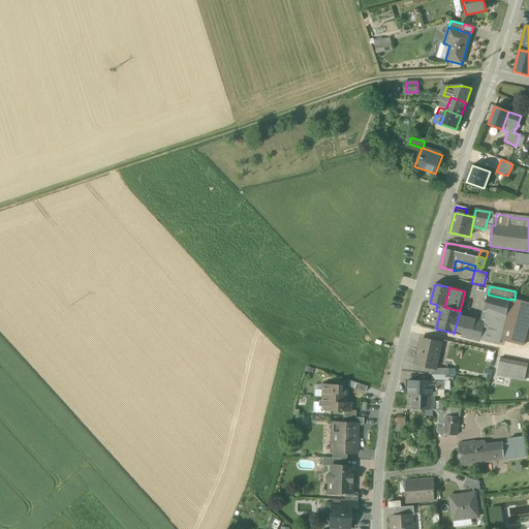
[(480,321),(485,322),(503,327),(503,325),(510,300),(488,294),(480,321)]
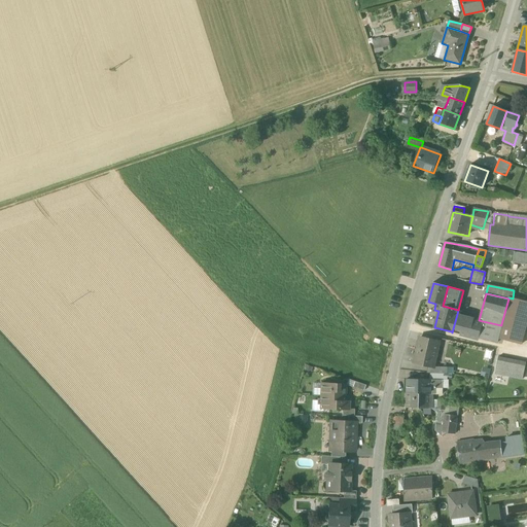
[(508,299),(501,324),(525,330),(526,323),(526,302),(513,299),(508,297),(508,299)]
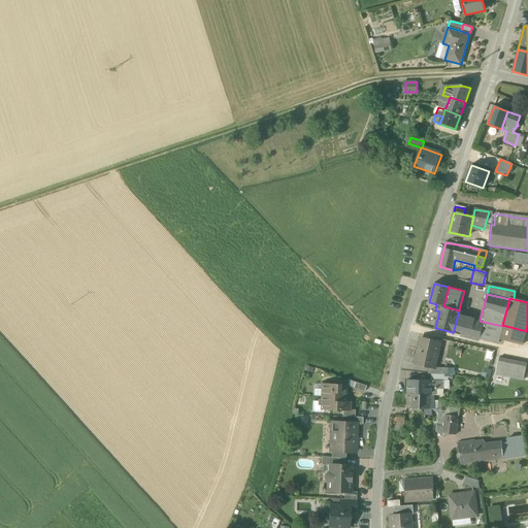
[(453,333),(480,340),(480,339),(484,322),(480,321),(463,317),(463,316),(458,315),(453,333)]
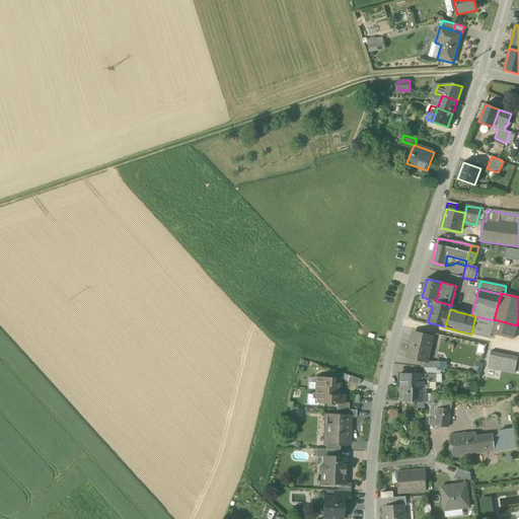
[(491,334),(494,320),(475,316),(471,334),(489,339),(491,334)]
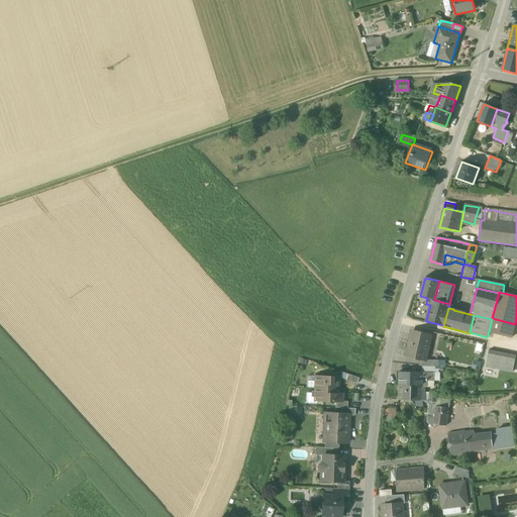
[(512,337),(515,324),(492,318),(492,319),(489,332),(512,337)]
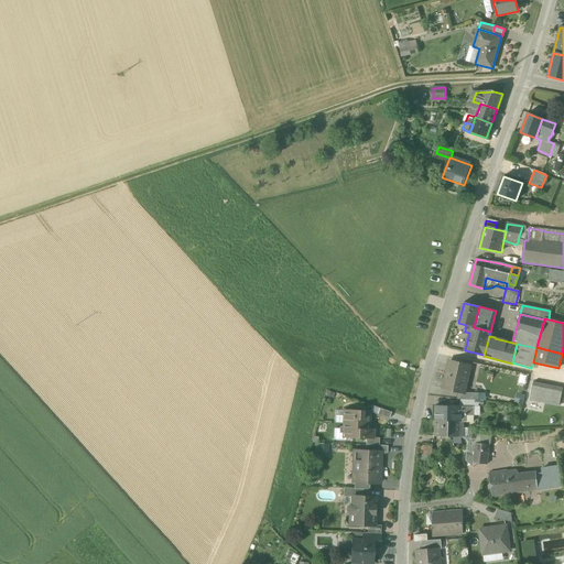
[(458,392),(464,393),(470,366),(449,361),(443,389),(458,392)]
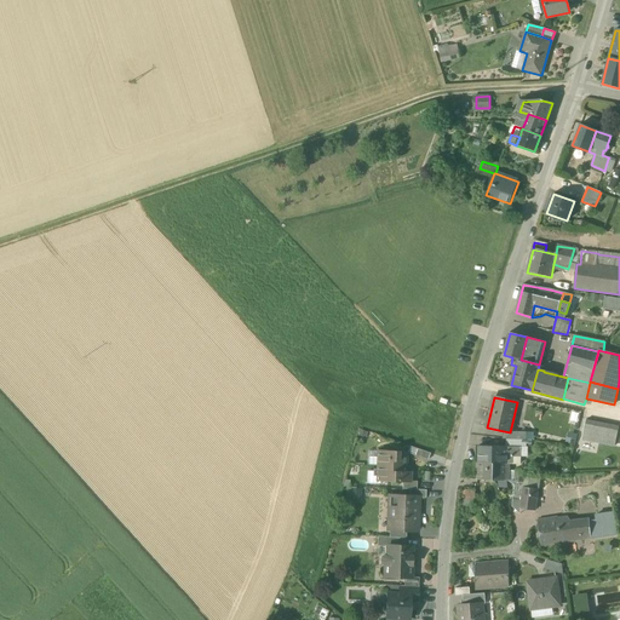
[(583,440),(615,447),(619,429),(587,422),(583,440)]
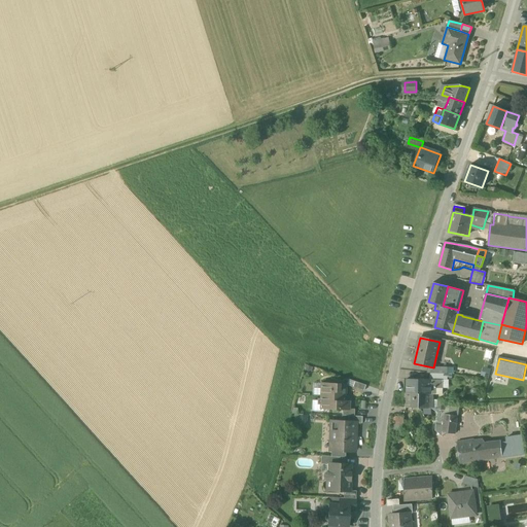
[(345,385),(352,388),(354,382),(347,379),(345,385)]
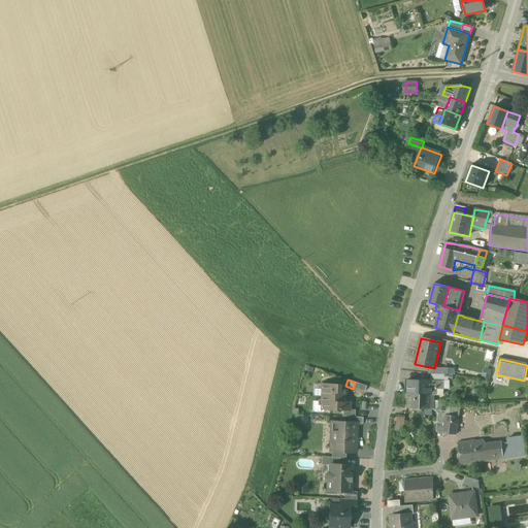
[(420,395),(431,395),(432,381),(431,381),(407,381),(406,394),(407,394),(420,395)]
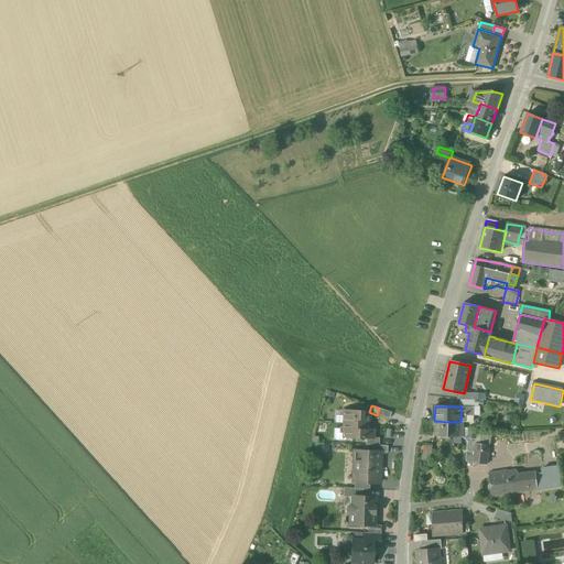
[(473,407),(462,407),(461,422),(464,422),(466,422),(466,416),(473,416),(473,407)]
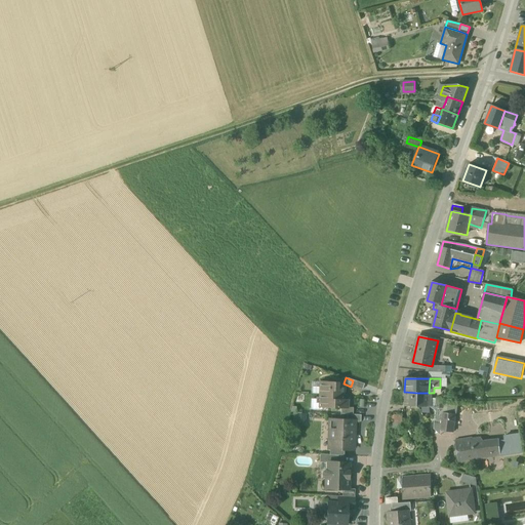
[(351,387),(362,390),(364,385),(353,380),(351,387)]
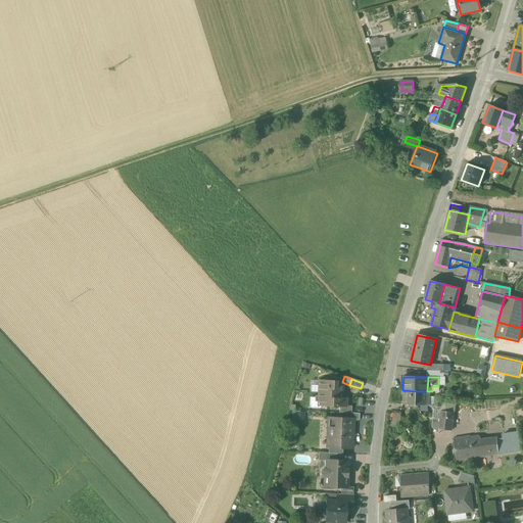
[(318,381),(318,393),(342,394),(342,386),(340,386),(340,382),(318,381)]
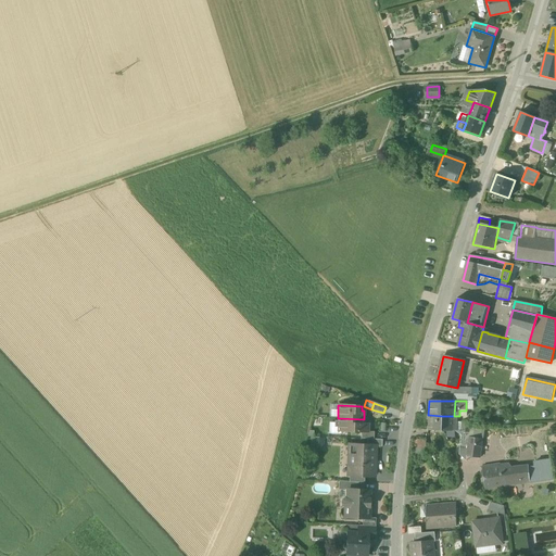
[(428,430),(442,430),(442,416),(429,415),(428,430)]
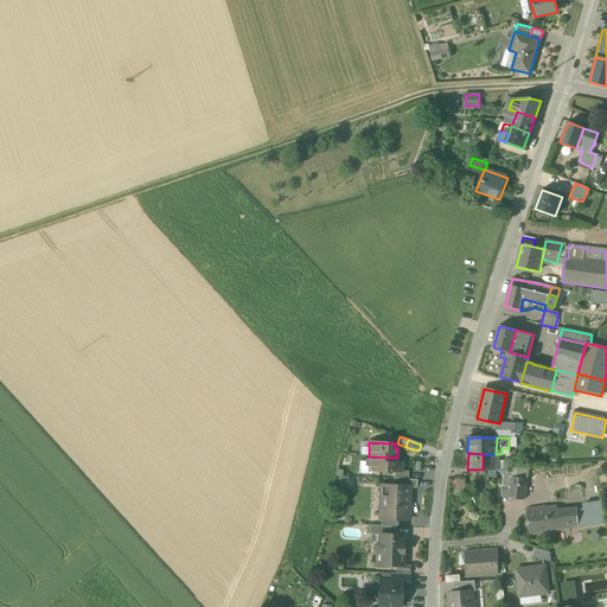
[(496,454),(483,454),(483,470),(497,470),(496,454)]
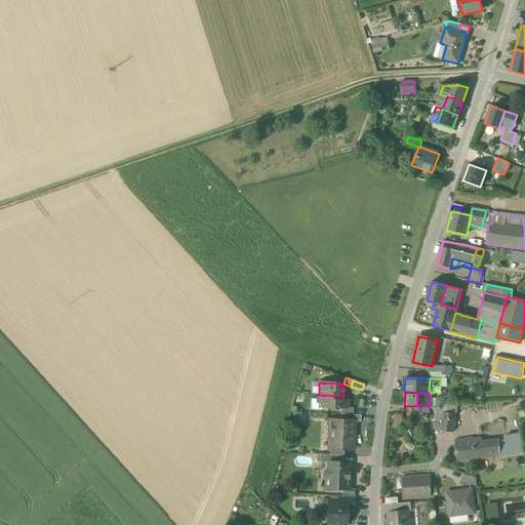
[(346,396),(344,396),(319,395),(318,407),(340,408),(347,408),(347,401),(345,401),(346,396)]
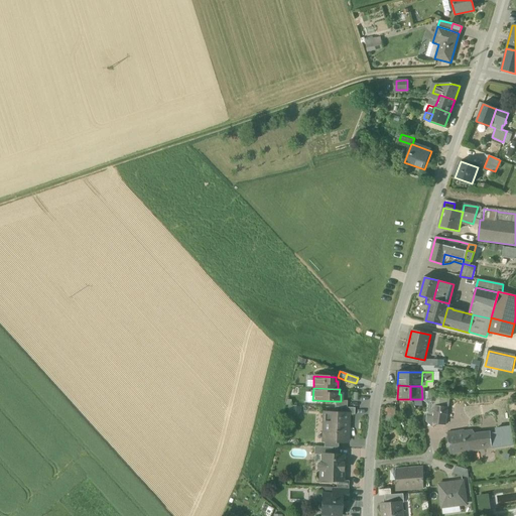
[(432,424),(444,425),(447,407),(435,406),(432,424)]
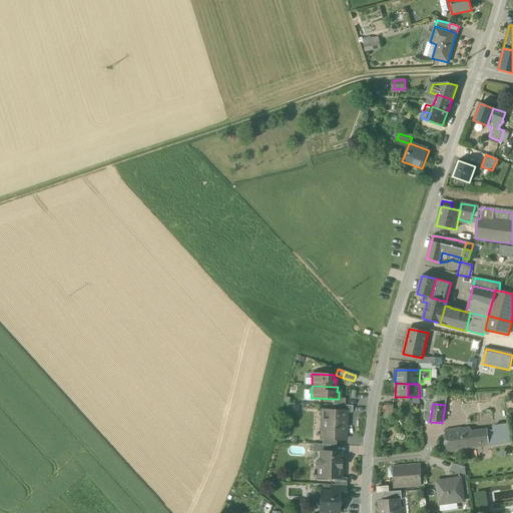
[(382,421),(391,421),(391,414),(394,414),(393,406),(382,406),(382,421)]
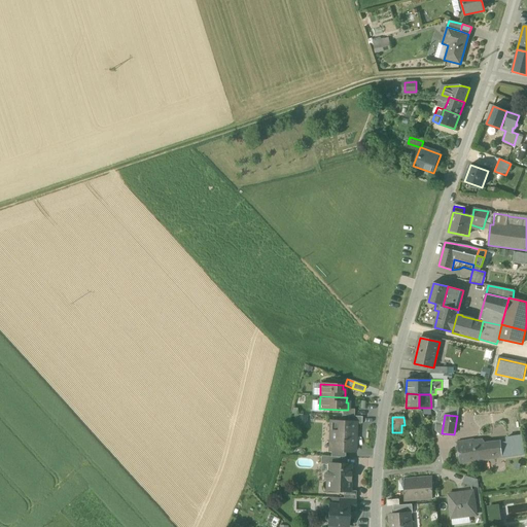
[(345,451),(354,452),(355,423),(347,423),(330,422),(329,451),(330,451),(345,451)]
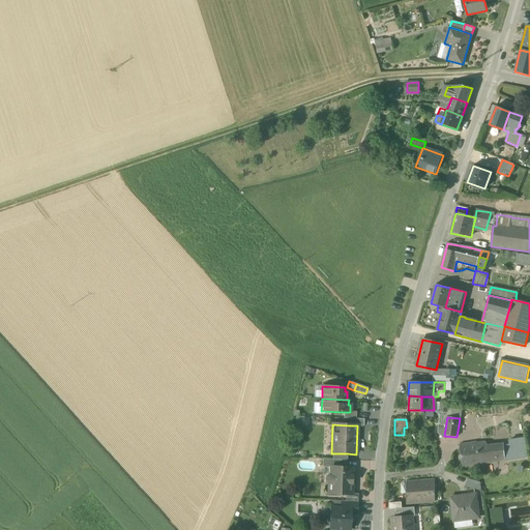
[(463,468),(479,465),(476,448),(476,444),(460,446),(463,468)]
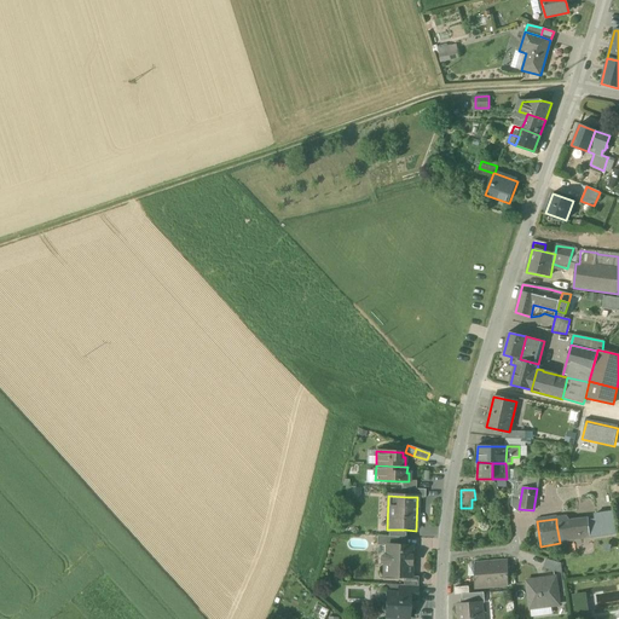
[(568,521),(556,524),(560,543),(591,538),(588,521),(572,524),(568,521)]
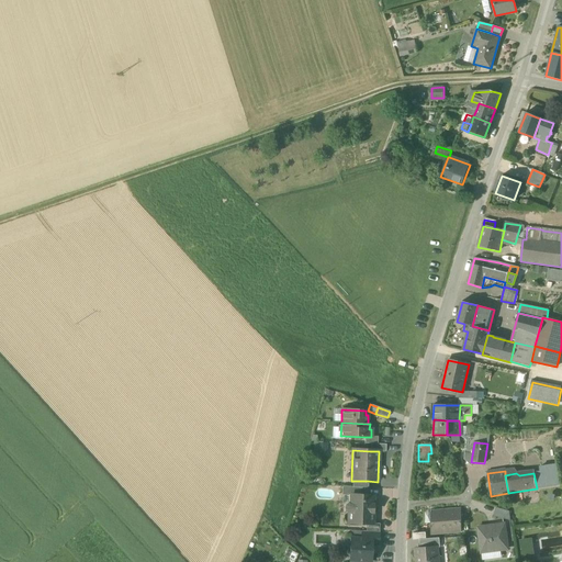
[(366,524),(372,525),(372,524),(373,496),(361,495),(349,495),(349,503),(348,503),(345,506),(345,510),(347,514),(348,514),(348,524),(366,524)]
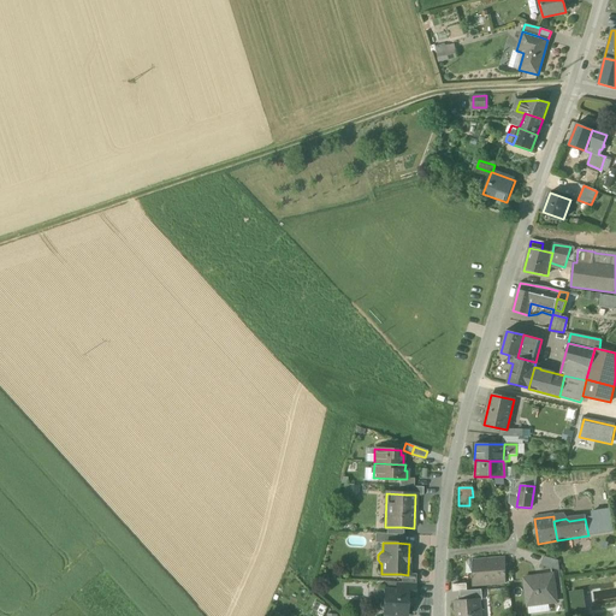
[(495,558),(489,560),(473,561),(472,586),(499,584),(505,584),(505,564),(495,566),(495,558)]
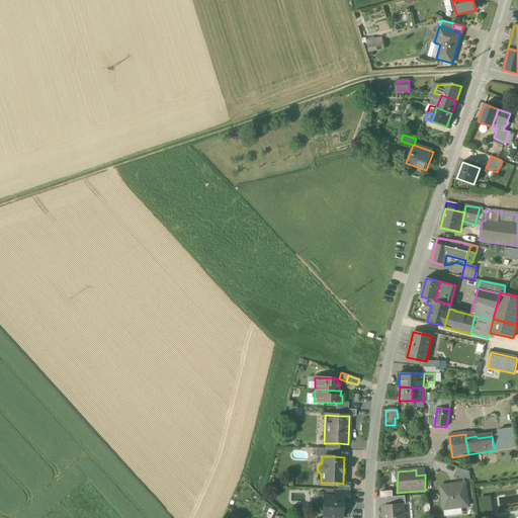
[(456,477),(469,480),(468,472),(458,469),(456,477)]
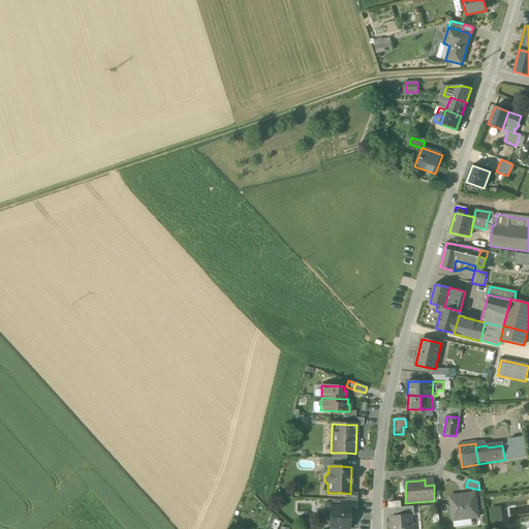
[(450,496),(453,520),(477,518),(474,495),(461,496),(460,495),(450,496)]
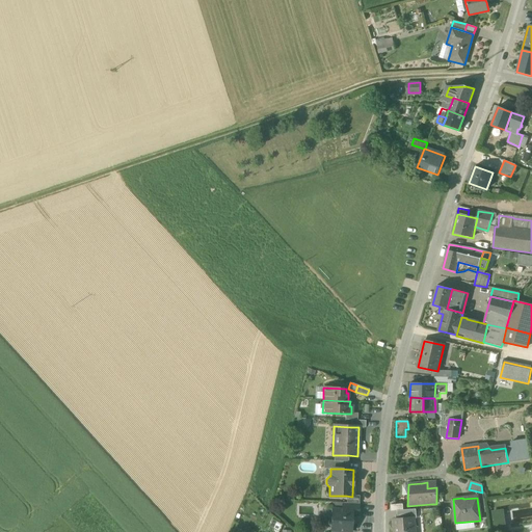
[(352,515),(358,516),(358,504),(342,503),(342,509),(352,510),(352,515)]
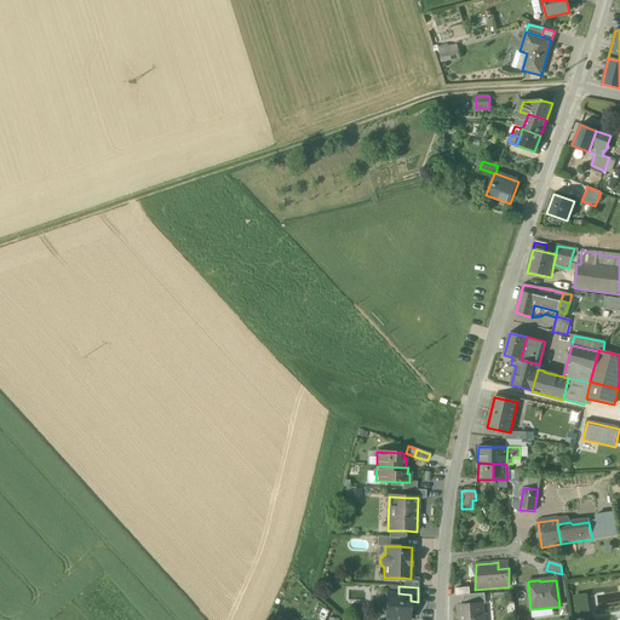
[(385,619),(395,619),(408,619),(411,601),(411,595),(399,593),(386,593),(385,619)]
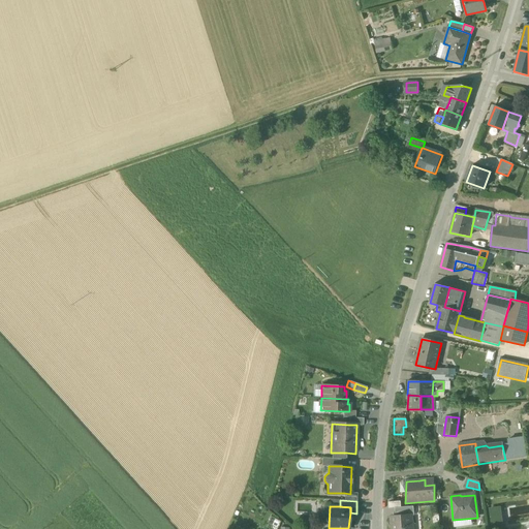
[(395,508),(396,517),(411,516),(414,516),(413,506),(395,508)]
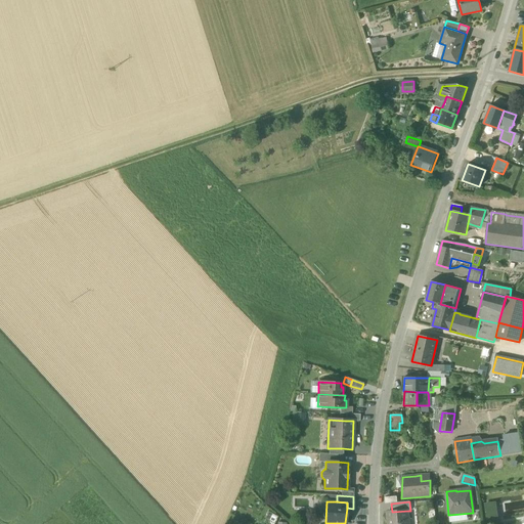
[(496,501),(484,503),(485,520),(497,519),(496,501)]
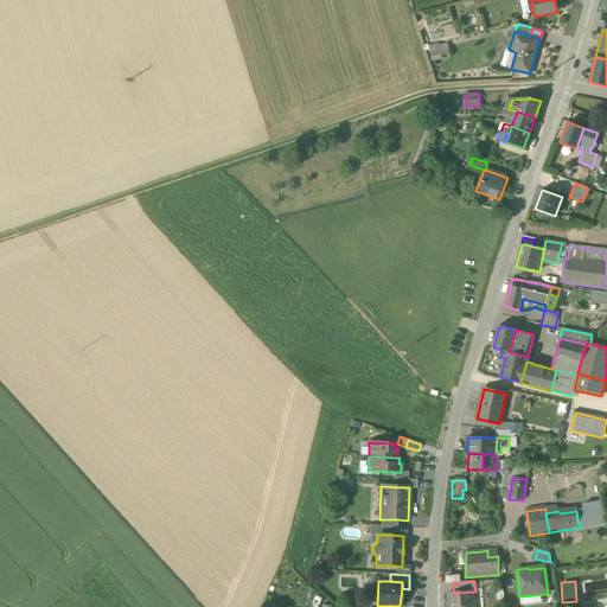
[(449,593),(449,606),(472,606),(472,592),(454,593),(449,593)]
